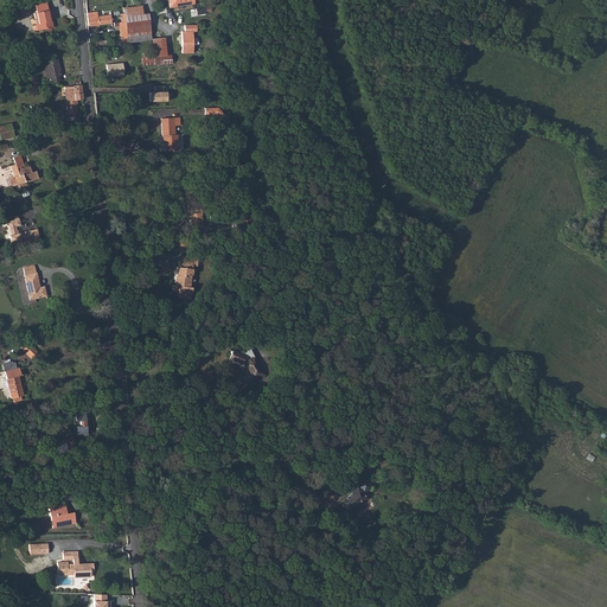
[(36,8),(38,16),(49,12),(48,5),(36,8)]
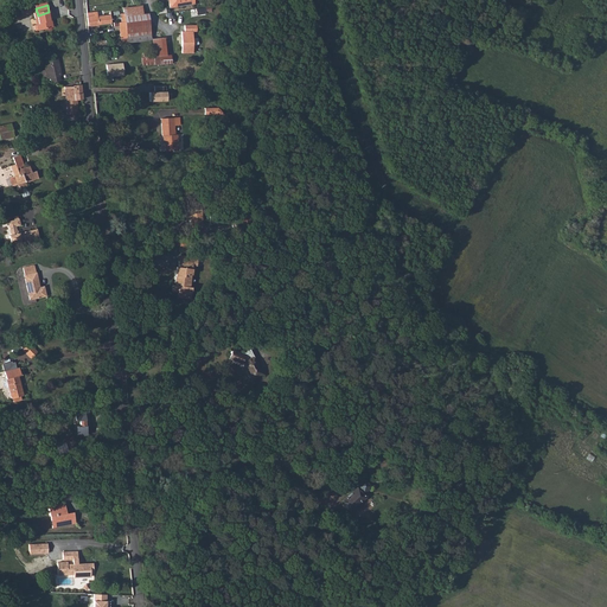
[(149,25),(147,14),(140,16),(139,7),(125,8),(125,20),(126,27),(149,25)]
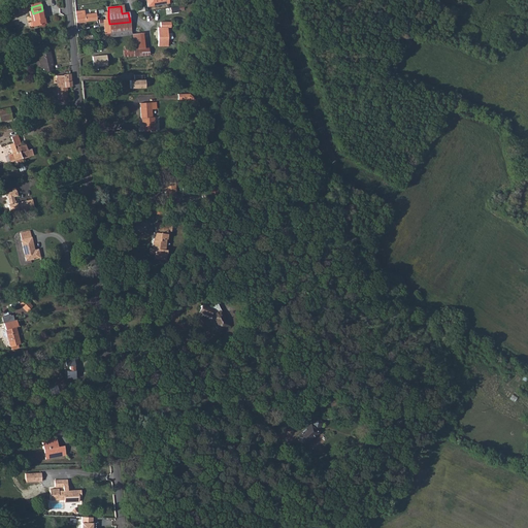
[(33,13),(31,13),(32,19),(34,19),(36,29),(47,26),(45,21),(44,21),(43,15),(46,15),(45,10),(42,10),(33,13)]
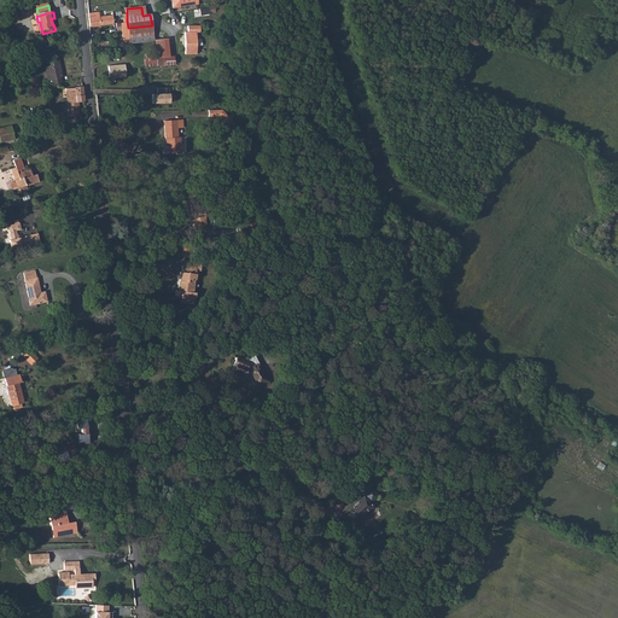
[(88,18),(89,25),(114,23),(112,15),(99,17),(88,18)]
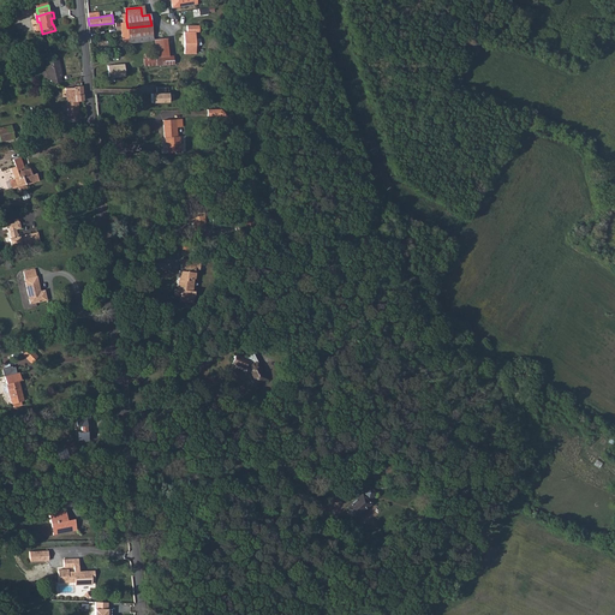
[(129,37),(151,35),(151,25),(127,28),(129,37)]
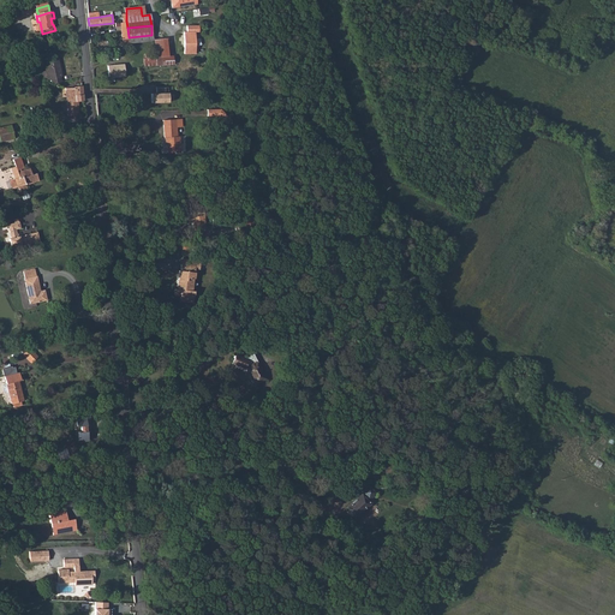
[(184,47),(185,47),(195,47),(193,31),(185,31),(183,31),(184,47)]
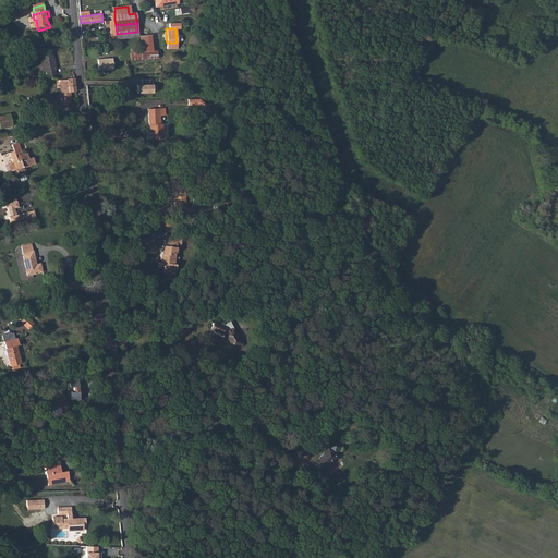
[(49,72),(50,77),(60,75),(59,71),(60,70),(57,55),(46,58),(47,65),(49,72)]
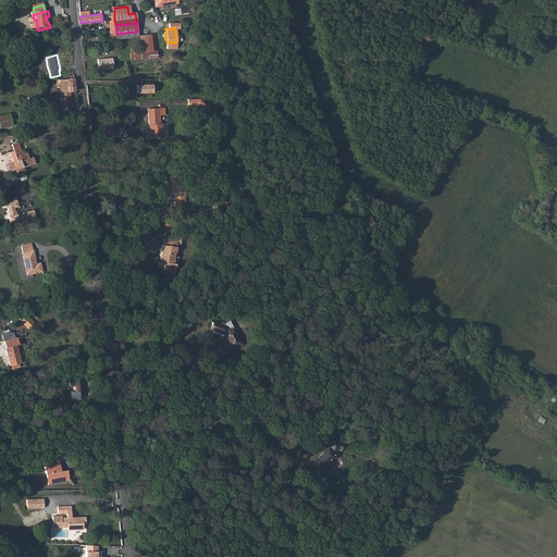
[(98,59),(98,63),(100,63),(100,67),(99,67),(99,73),(107,72),(107,74),(113,73),(113,65),(112,61),(112,58),(98,59)]
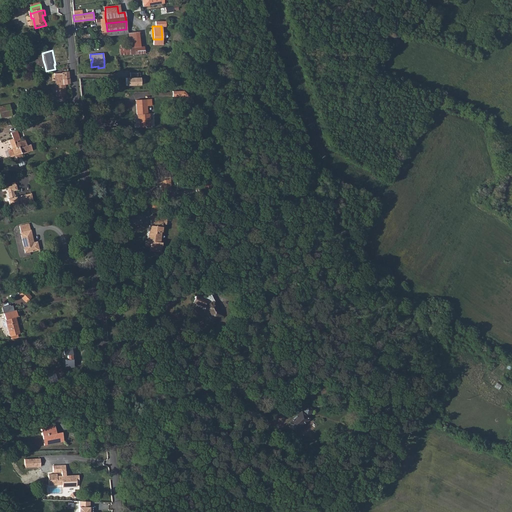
[(56,95),(66,95),(65,84),(69,83),(68,79),(67,72),(60,72),(60,73),(54,74),(54,75),(55,81),(56,95)]
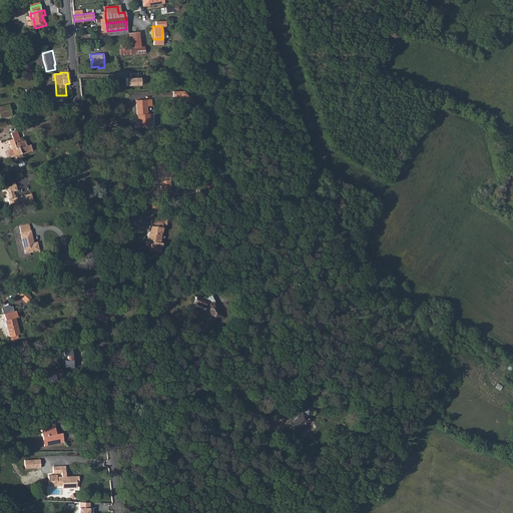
[(130,77),(126,78),(126,85),(140,85),(140,73),(130,73),(130,77)]
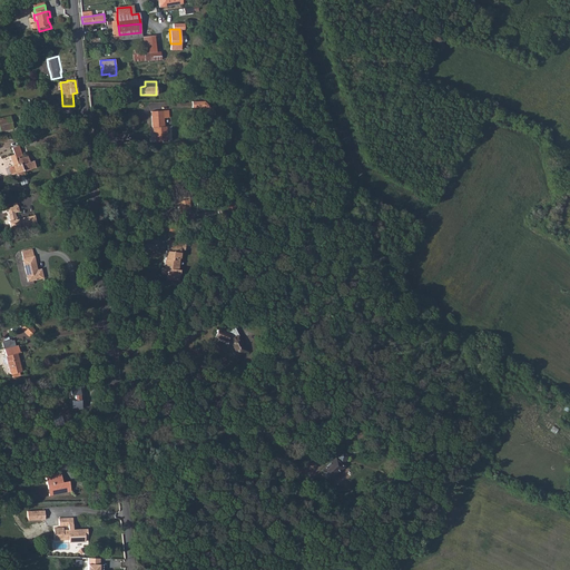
[(160,108),(148,109),(150,127),(153,127),(154,144),(166,143),(165,125),(161,125),(161,116),(160,108)]
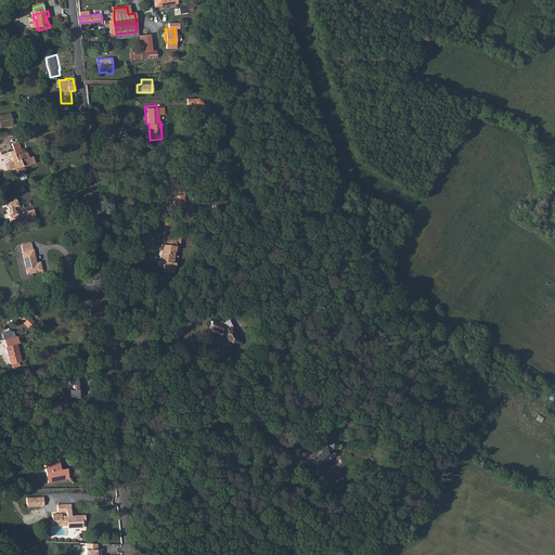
[(3,124),(16,120),(13,110),(1,113),(3,124)]
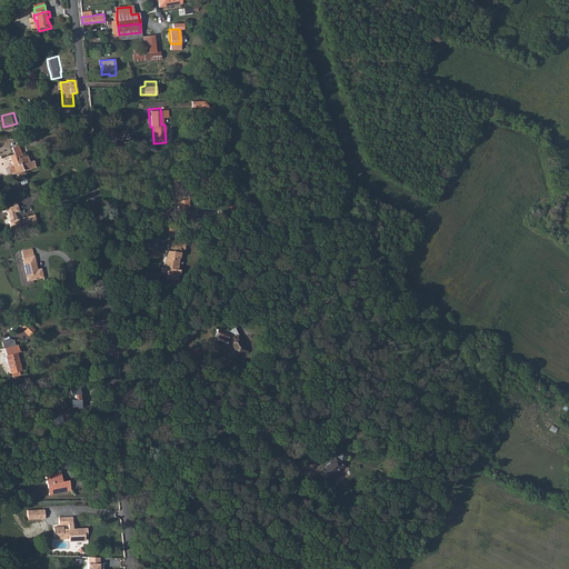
[(29,157),(25,145),(18,147),(20,155),(17,156),(20,165),(15,167),(18,176),(23,173),(27,183),(32,182),(31,176),(32,175),(31,170),(41,167),(39,160),(36,161),(33,156),(29,157)]
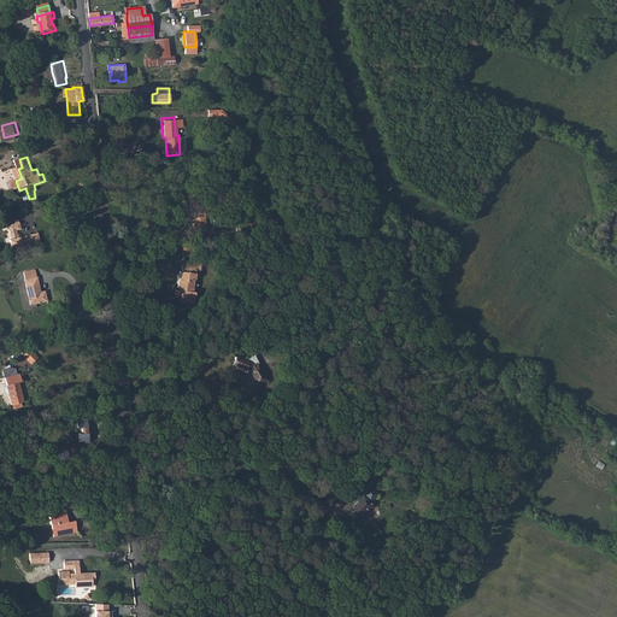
[(218,213),(218,212),(209,213),(209,221),(210,225),(218,225),(218,213)]
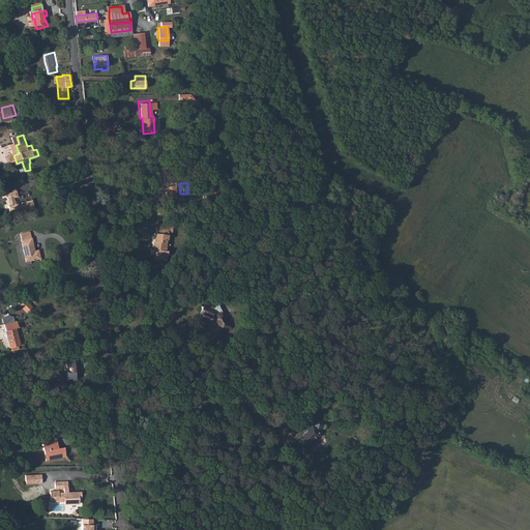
[(163,186),(166,195),(173,193),(171,184),(163,186)]
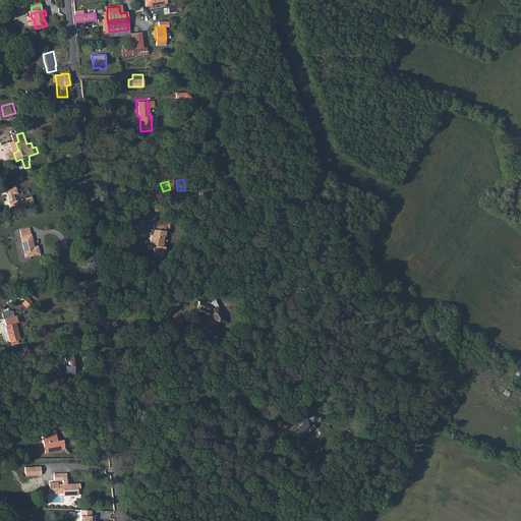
[(219,192),(218,184),(211,184),(212,193),(219,192)]
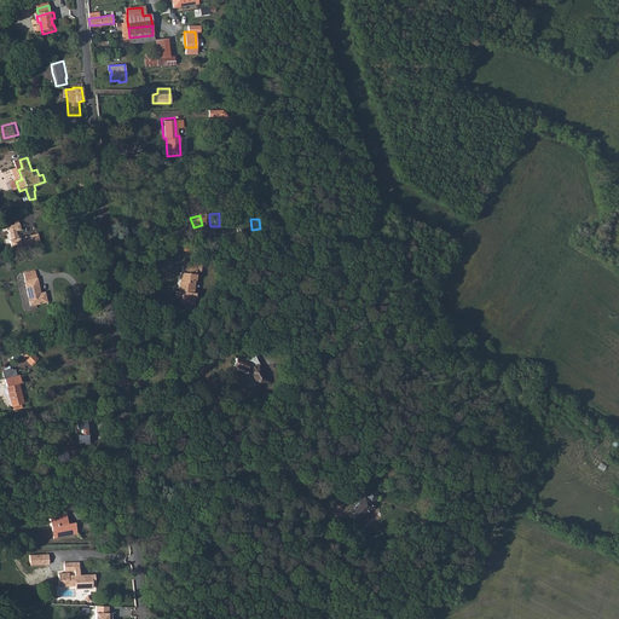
[(25,225),(24,221),(21,221),(22,225),(17,226),(19,241),(16,242),(18,252),(47,246),(46,235),(25,239),(23,231),(28,230),(27,224),(25,225)]
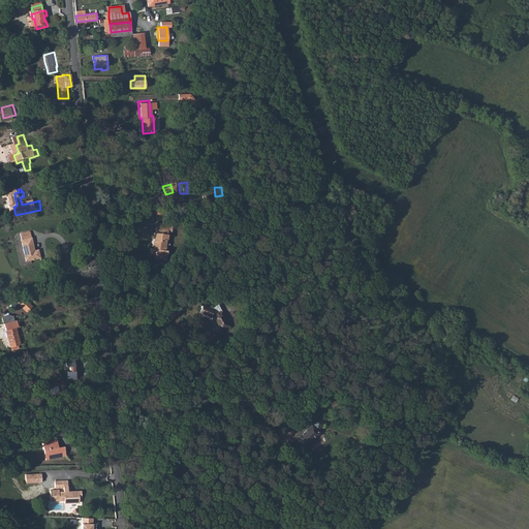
[(177,230),(160,228),(160,235),(158,234),(156,250),(154,250),(153,255),(159,256),(159,257),(166,258),(166,256),(172,257),(172,252),(170,252),(170,241),(172,241),(173,235),(176,236),(177,230)]
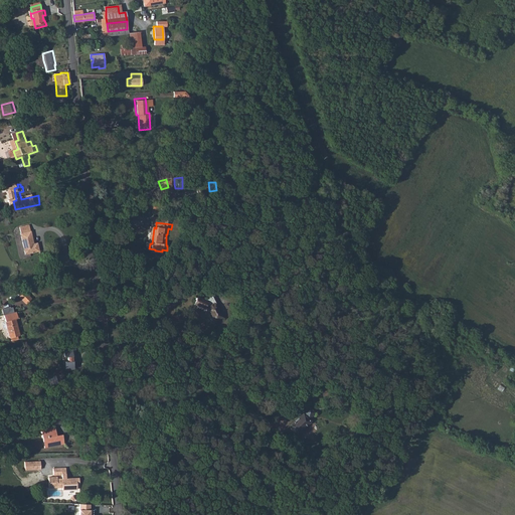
[(22,227),(24,234),(35,232),(33,225),(22,227)]
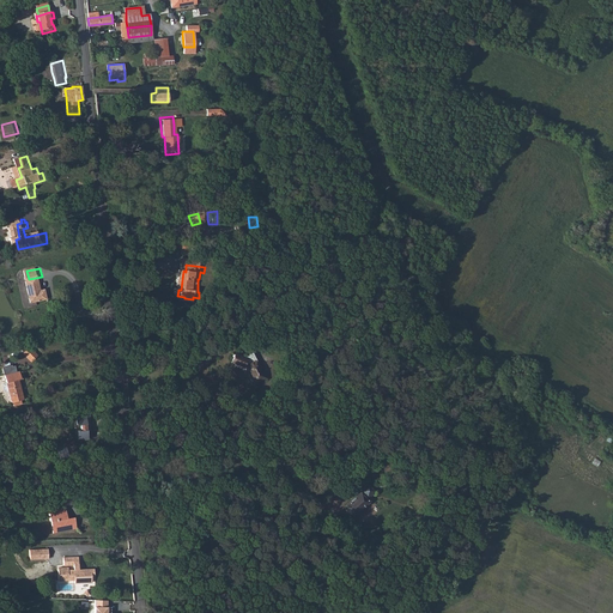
[(42,277),(29,279),(35,304),(52,299),(49,290),(46,291),(42,277)]
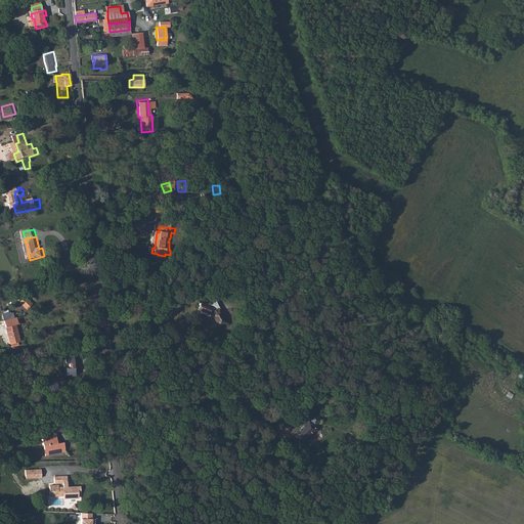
[(27,309),(32,302),(23,296),(17,303),(27,309)]
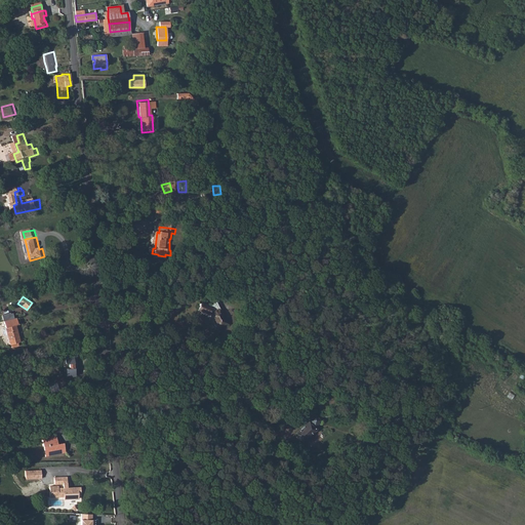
[(228,324),(216,301),(207,307),(199,305),(197,312),(212,317),(218,328),(228,324)]
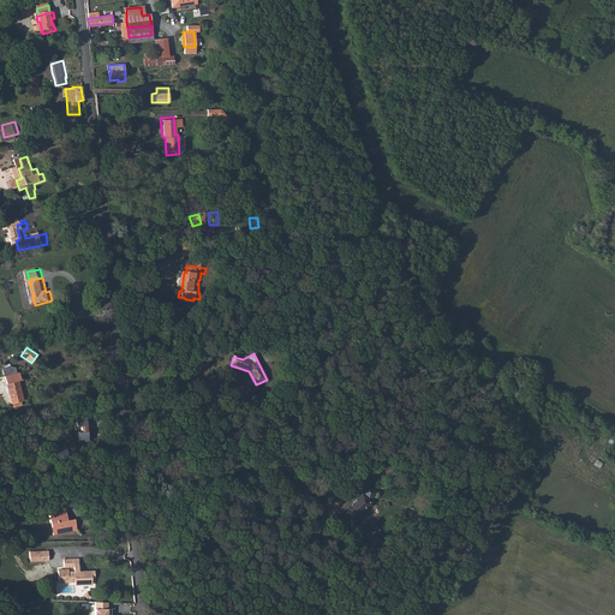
[(12,393),(15,405),(27,401),(22,381),(25,381),(23,372),(19,374),(18,366),(12,369),(12,366),(6,369),(10,383),(12,393)]
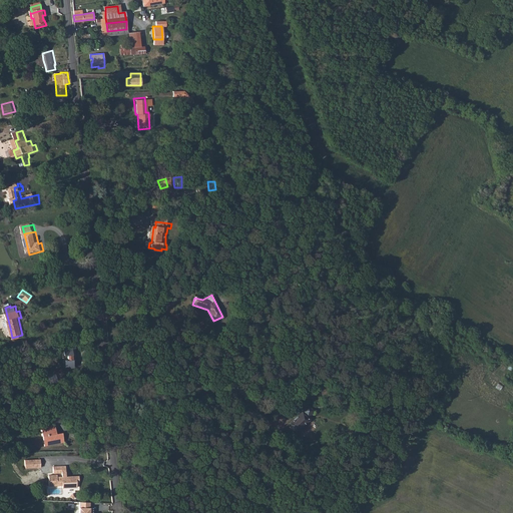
[(88,345),(87,337),(79,338),(80,345),(88,345)]
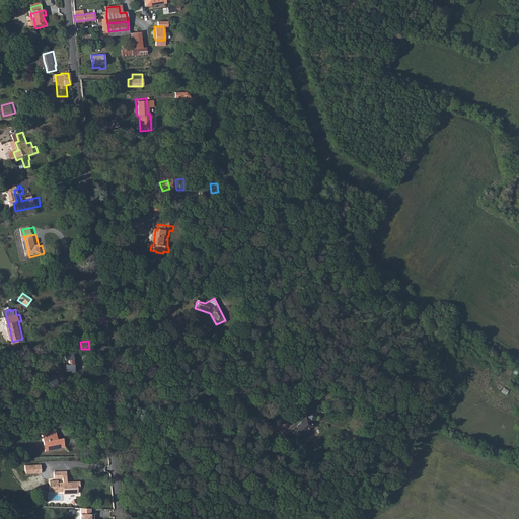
[(80,363),(79,353),(69,354),(70,360),(72,360),(73,365),(70,365),(71,373),(77,372),(77,363),(80,363)]
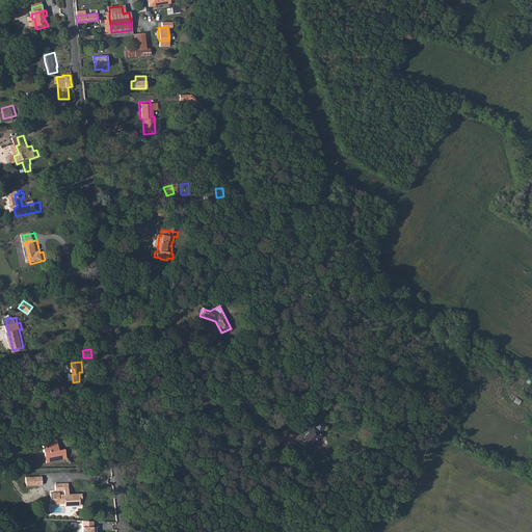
[(335,408),(334,402),(310,406),(311,413),(329,409),(335,408)]
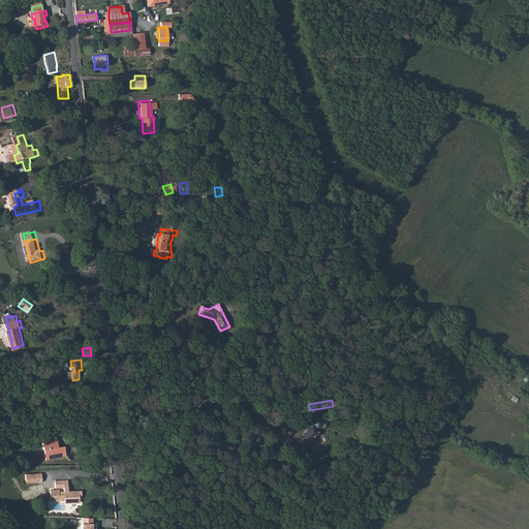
[(302,441),(309,449),(321,437),(318,433),(322,429),(323,431),(327,428),(325,427),(325,426),(320,419),(315,426),(316,427),(302,441)]
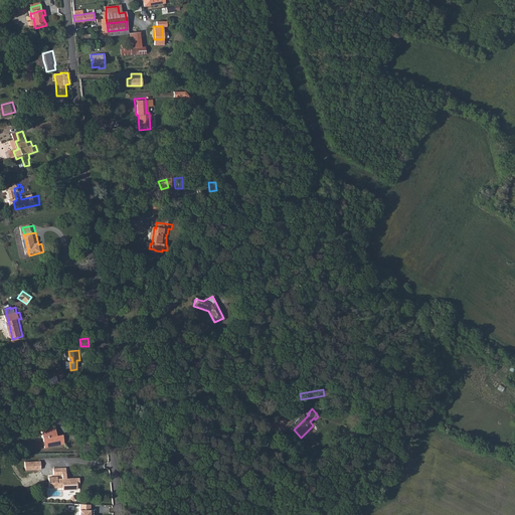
[(39,428),(41,442),(46,441),(47,447),(62,445),(61,435),(54,436),(53,426),(39,428)]
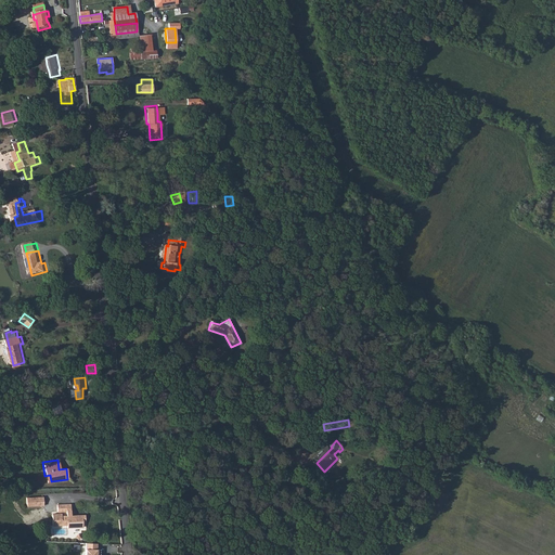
[(43,505),(43,497),(26,498),(27,506),(43,505)]
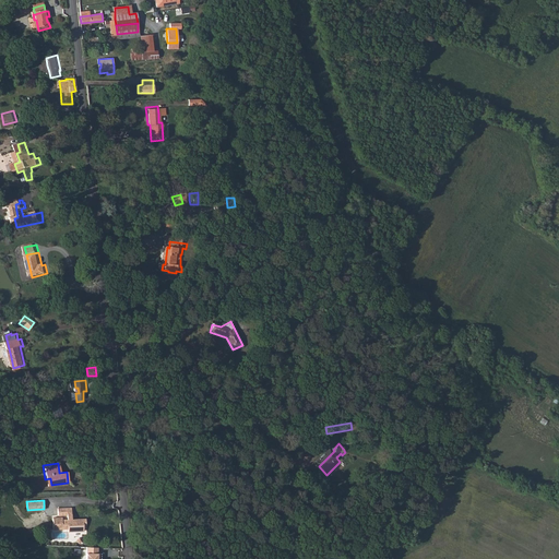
[(71,519),(68,519),(61,519),(61,518),(52,518),(54,530),(68,528),(68,531),(76,531),(76,528),(82,527),(82,522),(84,522),(84,518),(71,519)]
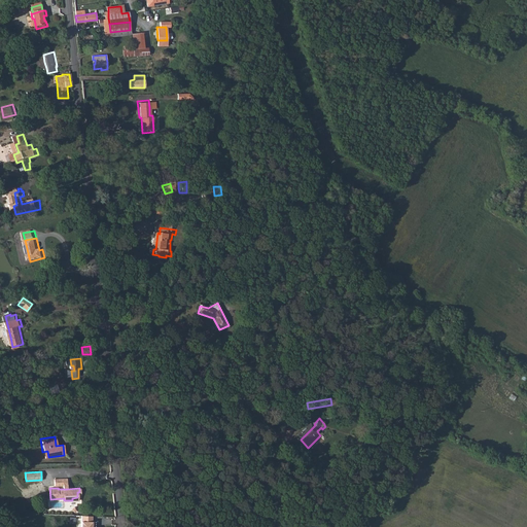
[(91,517),(81,516),(80,526),(90,526),(91,522),(91,517)]
